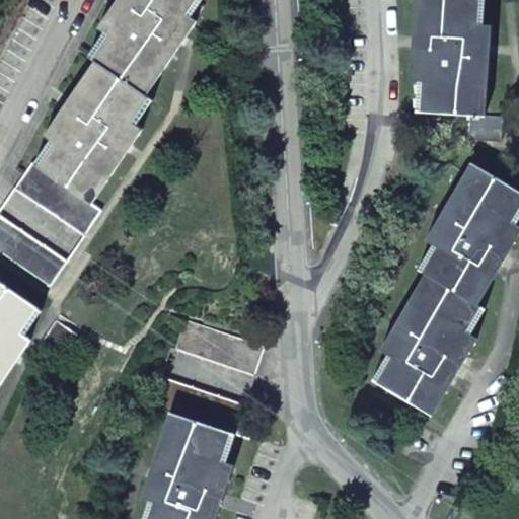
[(116,0),(98,25),(112,35),(45,134),(58,143),(42,167),(32,161),(15,187),(84,234),(101,208),(92,202),(143,127),(130,118),(197,20),(183,10),(190,0),(116,0)]
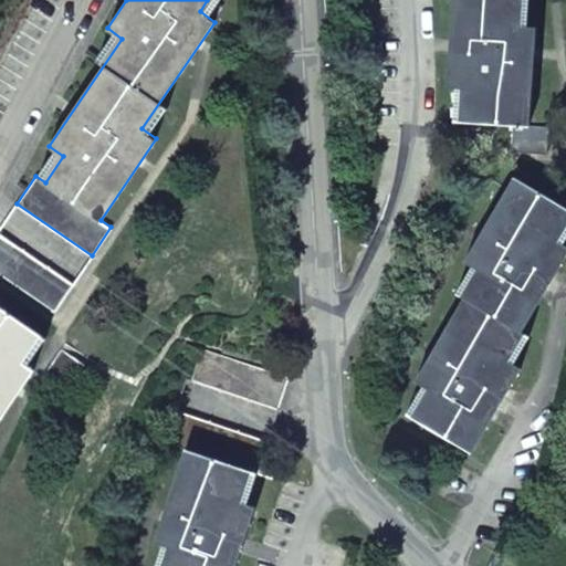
[(453,0),(448,86),(461,87),(460,121),(516,125),(515,153),(548,155),(549,126),(532,125),(536,27),(520,25),(521,0),(453,0)]
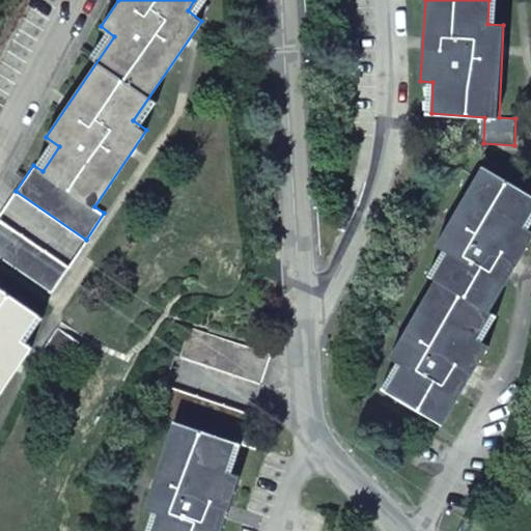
[(530,194),(482,166),(438,245),(450,253),(390,357),(401,364),(386,390),(442,424),(490,344),(475,336),(530,240),(530,229),(525,226),(530,215),(530,194)]
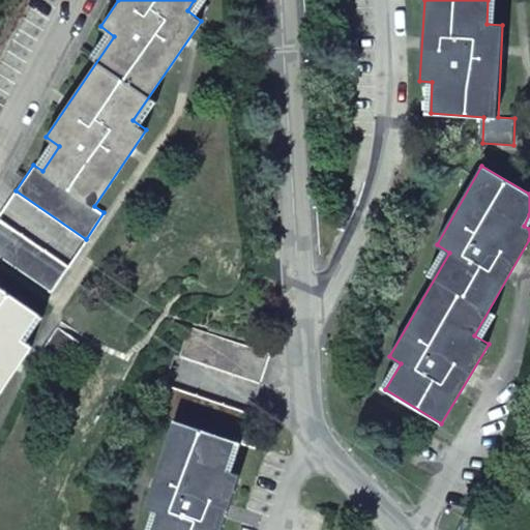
[(0,256),(50,290),(67,265),(0,217),(0,256)]
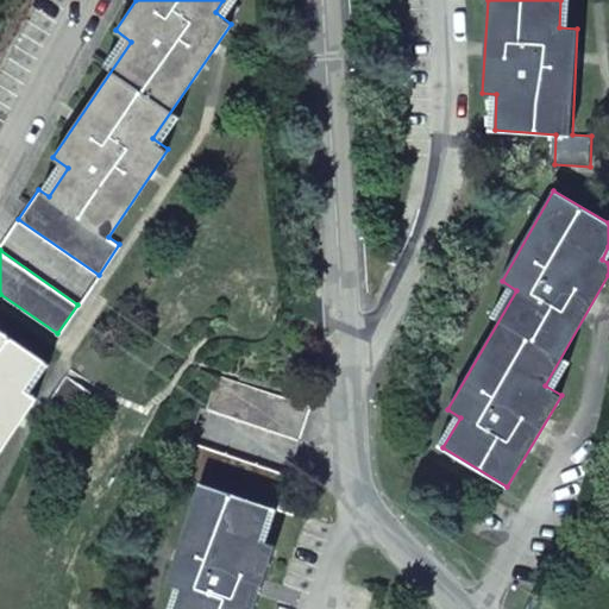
[(0,328),(0,449),(36,396),(20,385),(41,357),(0,328)]
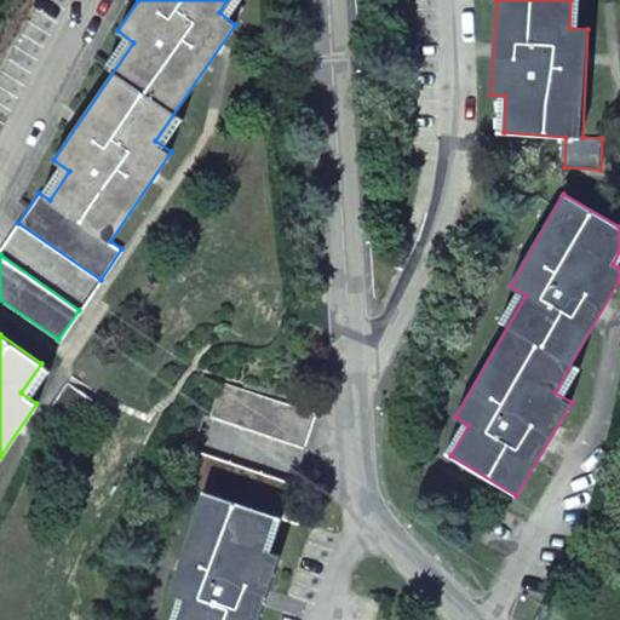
[(68,380),(46,411),(72,428),(92,399),(68,380)]
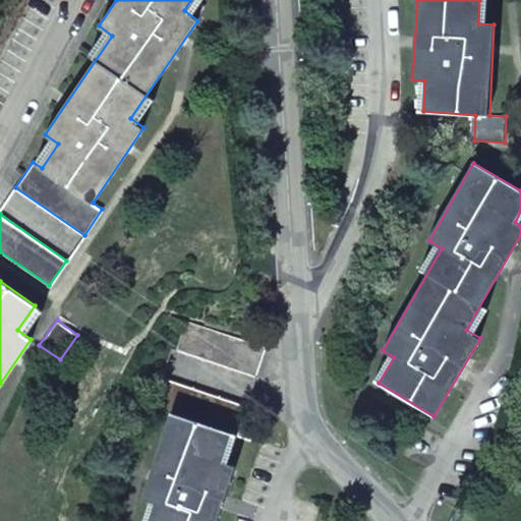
[(220,460),(229,431),(236,435),(246,405),(166,380),(157,408),(170,412),(142,497),(157,502),(151,520),(216,520),(234,464),(220,460)]
